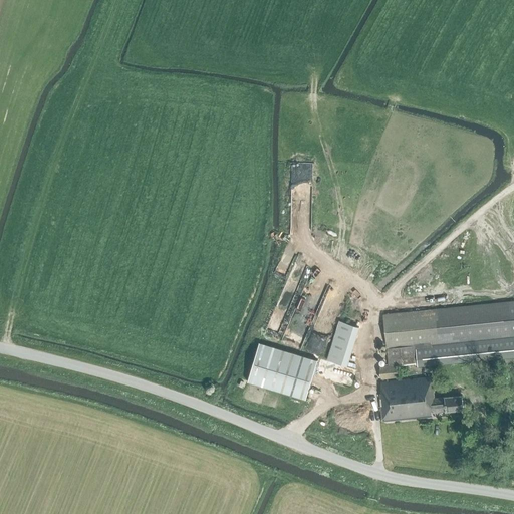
[(318,205),(315,210),(324,216),(327,211),(318,205)]
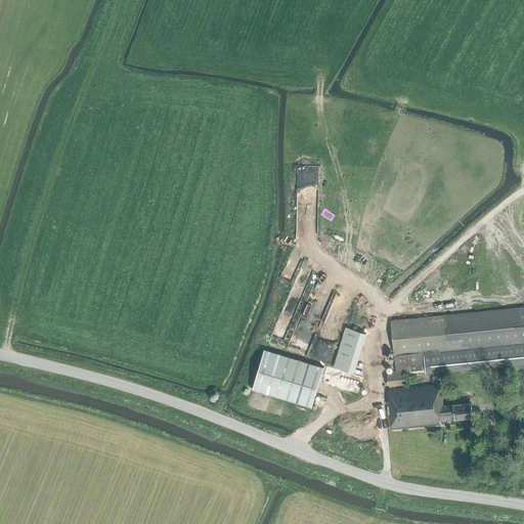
[(300,266),(279,323),(296,330),(302,311),(309,314),(311,309),(301,306),(303,302),(313,306),(316,297),(311,295),(319,272),(300,266)]
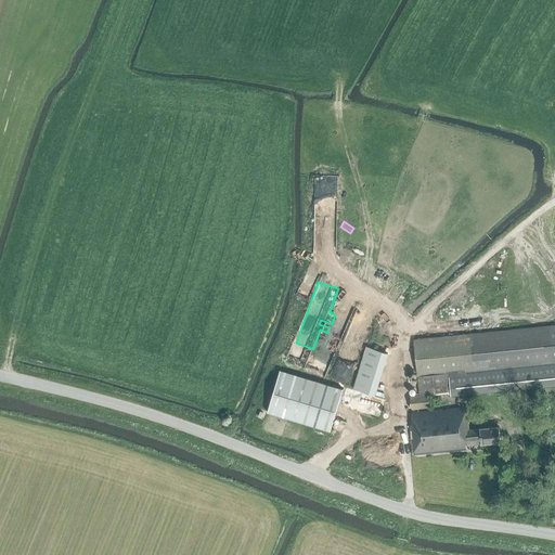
[(413,340),(417,376),(418,376),(420,396),(410,397),(411,399),(410,399),(411,408),(411,410),(429,408),(429,405),(430,405),(429,397),(428,397),(428,396),(449,394),(449,395),(554,383),(554,325),(550,326),(413,340)]
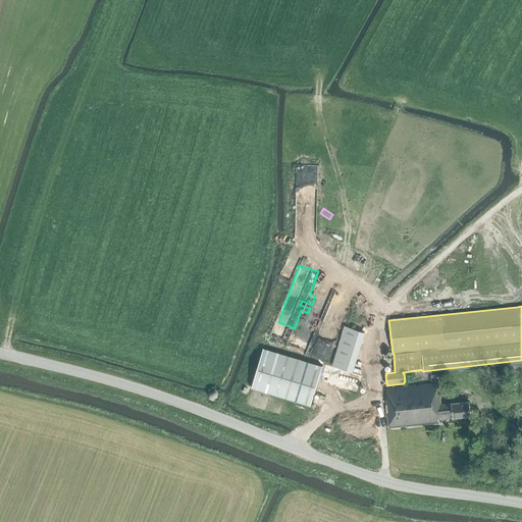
[(311,352),(328,358),(338,326),(321,321),(311,352)]
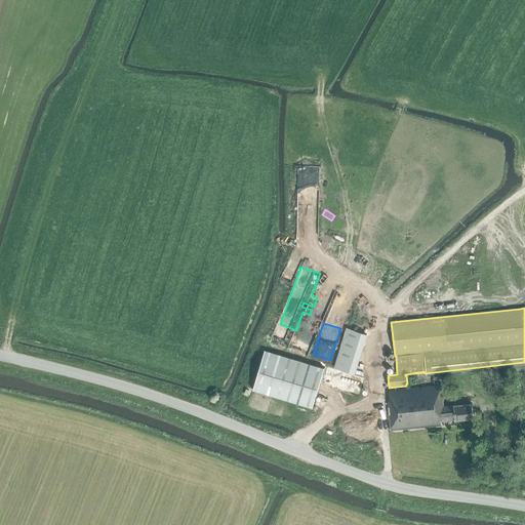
[(357,373),(367,329),(346,324),(335,368),(357,373)]
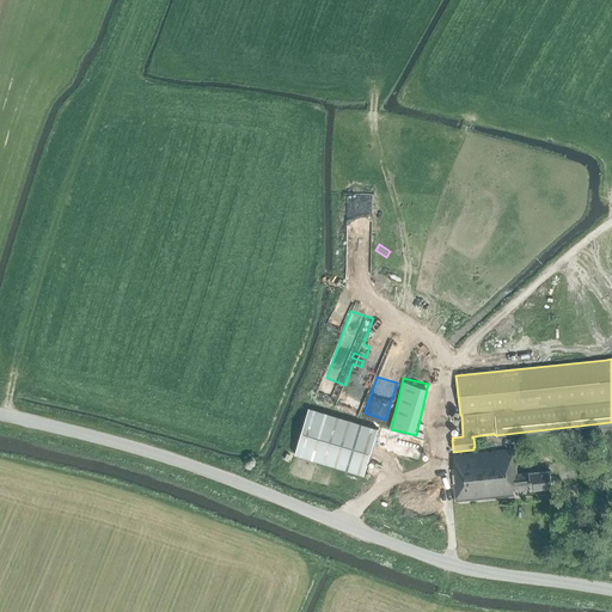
[(363,476),(378,429),(308,409),(294,454),(363,476)]
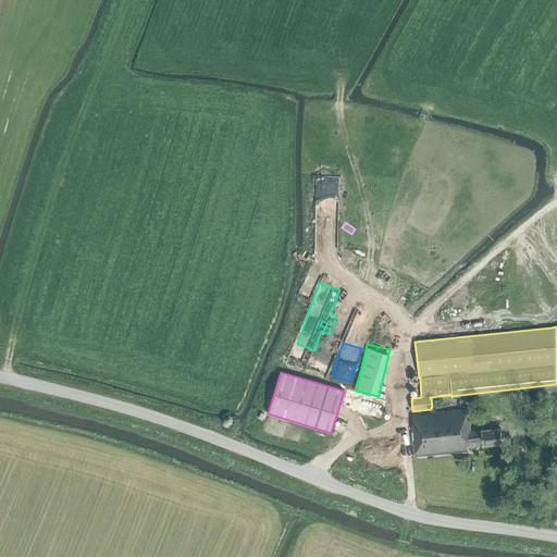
[(383,400),(345,390),(341,406),(379,417),(383,400)]
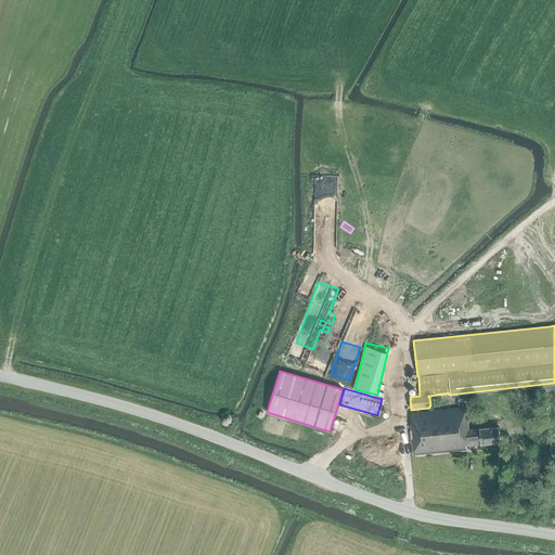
[(468,430),(467,423),(469,422),(467,408),(411,413),(412,425),(410,425),(413,455),(466,450),(466,446),(480,443),(480,444),(500,442),(499,427),(468,430)]
